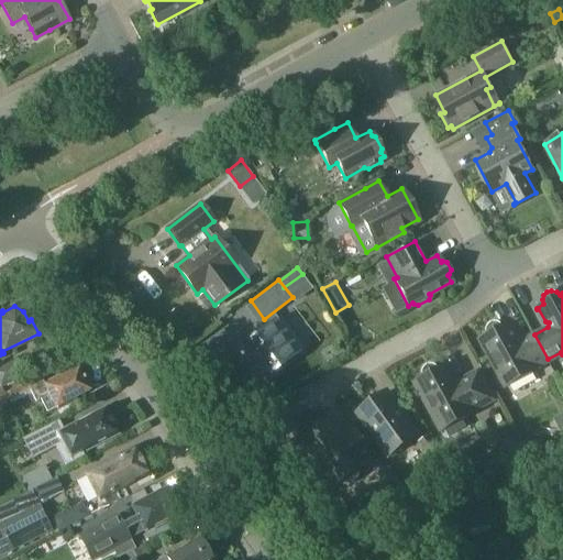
[(301,350),(277,318),(238,348),(262,380),(301,350)]
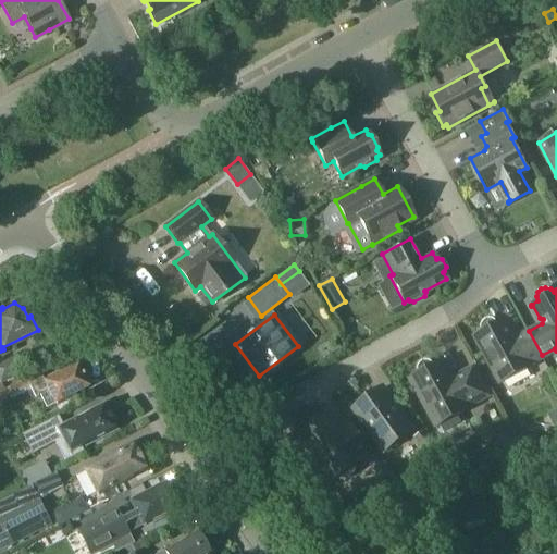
[(542,355),(529,331),(515,339),(510,337),(511,334),(504,320),(505,320),(505,319),(497,322),(494,319),(490,318),(485,319),(482,322),(481,327),(482,331),(474,334),(475,336),(477,335),(500,380),(499,380),(500,381),(529,365),(528,362),(542,355)]
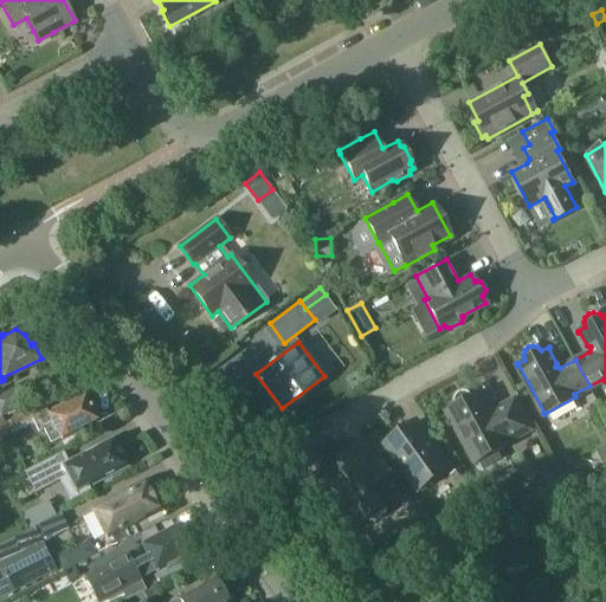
[(0,419),(28,405),(18,384),(0,393),(0,419)]
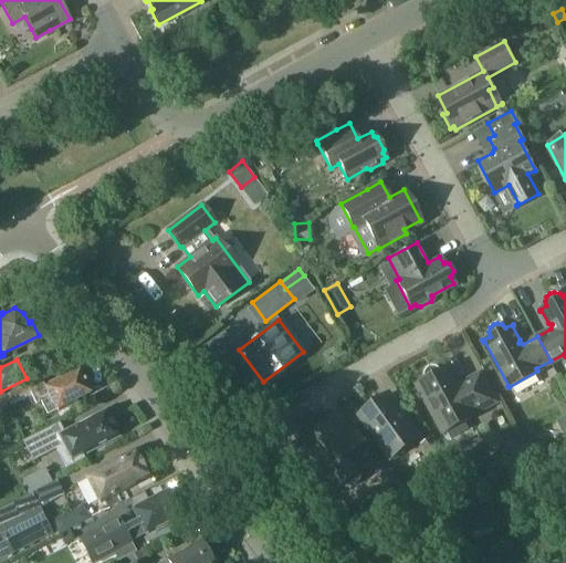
[(442,430),(443,431),(447,430),(450,437),(468,427),(464,420),(475,414),(474,412),(495,400),(480,373),(458,385),(449,367),(450,366),(449,365),(441,369),(438,366),(433,365),(429,366),(426,369),(425,374),(425,378),(417,383),(418,384),(419,384),(443,430),(442,430)]
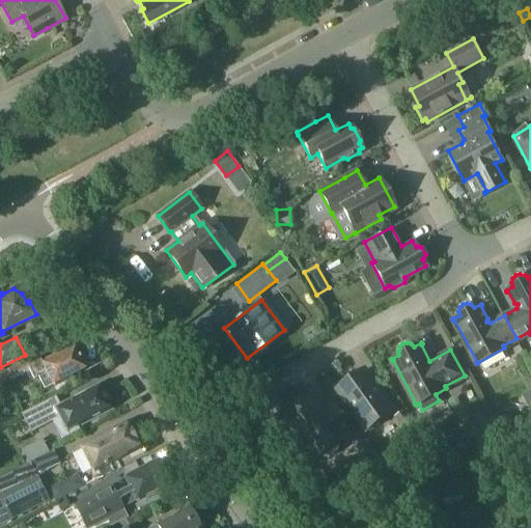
[(82,366),(78,358),(80,357),(74,344),(42,360),(36,351),(23,358),(32,376),(36,373),(43,386),(51,382),(52,384),(71,373),(70,372),(82,366)]
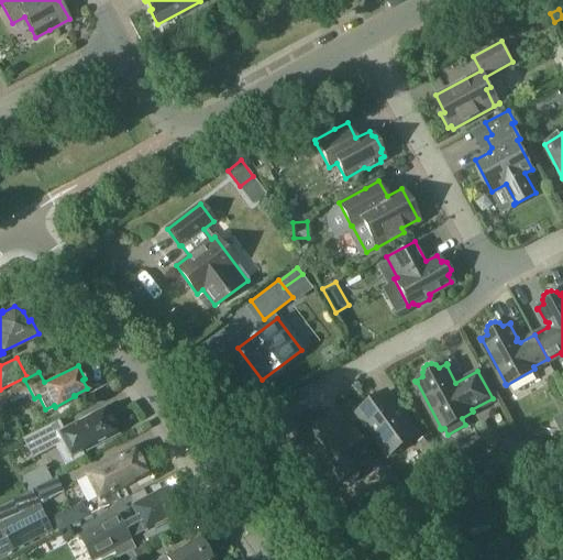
[(24,381),(0,392),(0,407),(31,393),(24,381)]
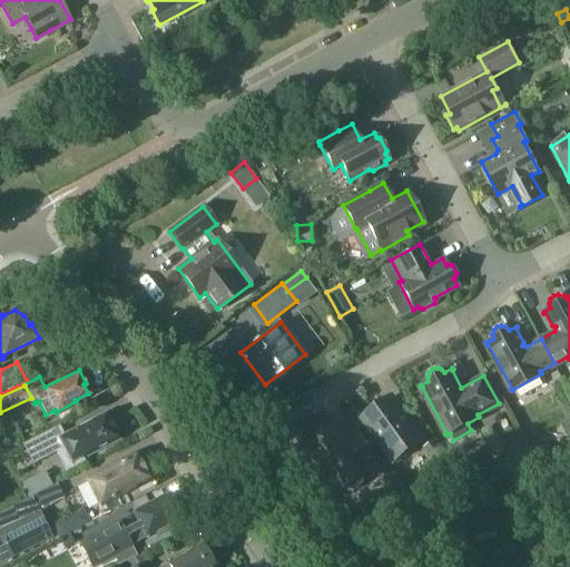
[(421,440),(390,396),(363,416),(373,430),(371,432),(380,443),(382,442),(394,459),(421,440)]
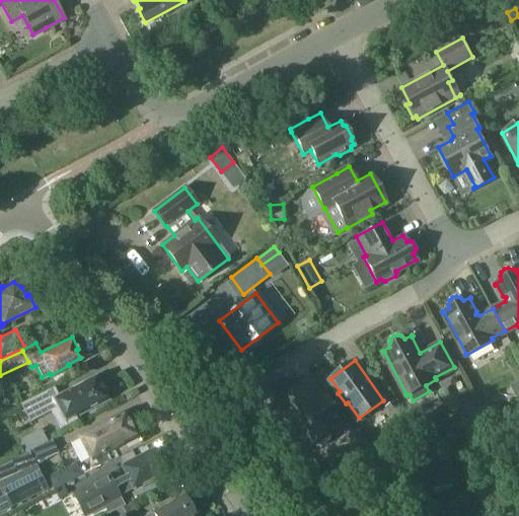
[(96,374),(62,392),(63,392),(59,394),(54,385),(21,402),(30,419),(52,408),(61,426),(76,418),(75,415),(108,397),(96,374)]
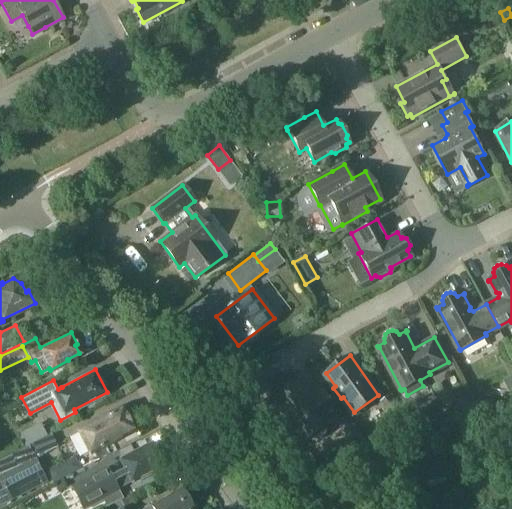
[(329,428),(326,424),(329,422),(327,420),(339,411),(324,389),(312,398),(299,381),(276,399),(288,414),(285,416),(294,429),(297,427),(306,439),(311,435),(314,439),(320,439),(327,433),(329,428)]
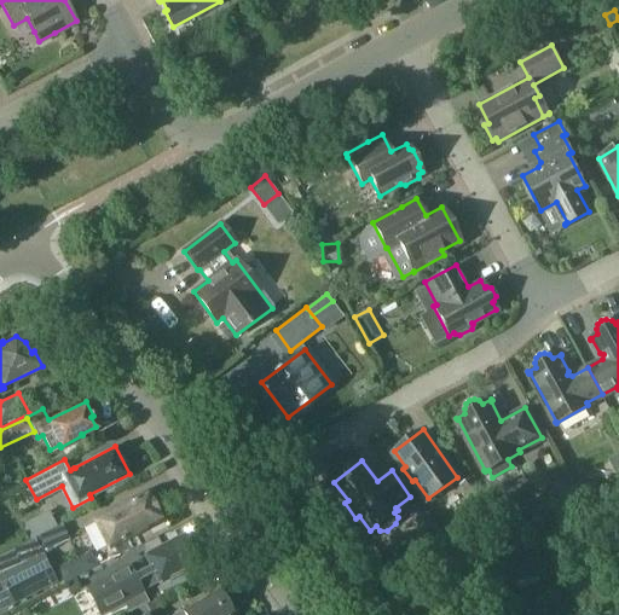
[(472,475),(460,483),(470,498),(482,489),(472,475)]
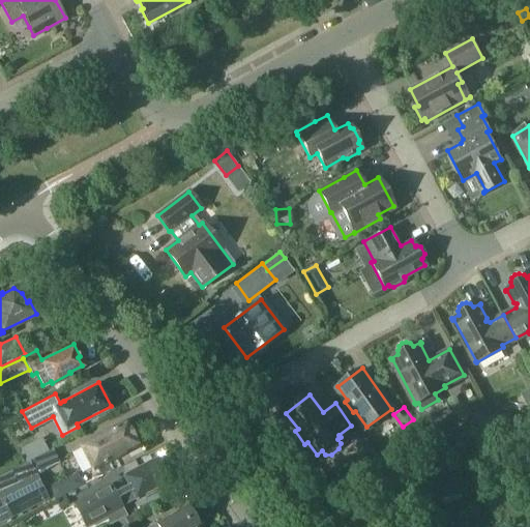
[(473,415),(478,426),(490,419),(484,409),(473,415)]
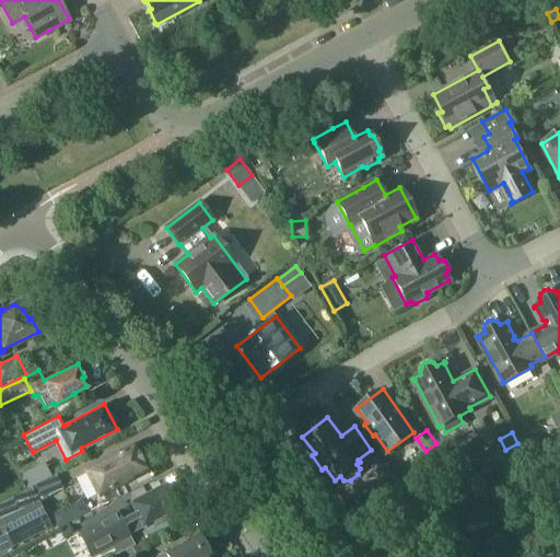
[(147,470),(135,445),(85,470),(98,495),(147,470)]
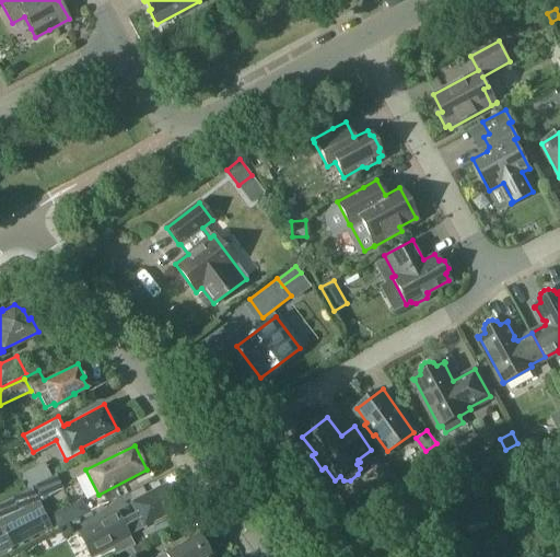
[(394,510),(407,500),(388,476),(375,487),(394,510)]
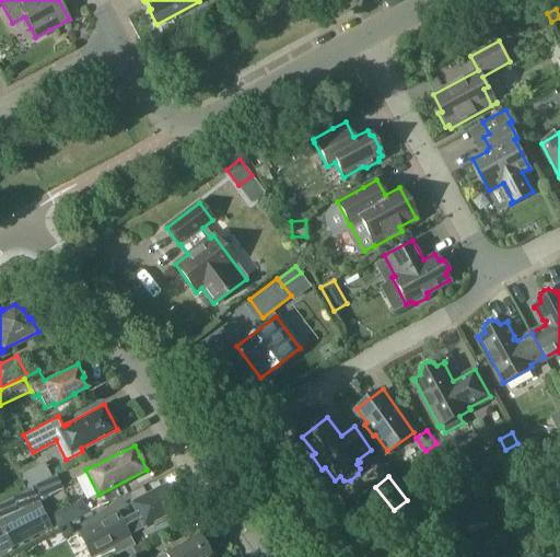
[(150,494),(150,492),(131,501),(137,511),(121,520),(116,510),(76,531),(77,532),(83,529),(93,547),(112,536),(120,552),(135,544),(129,534),(178,508),(172,495),(170,496),(164,487),(150,494)]
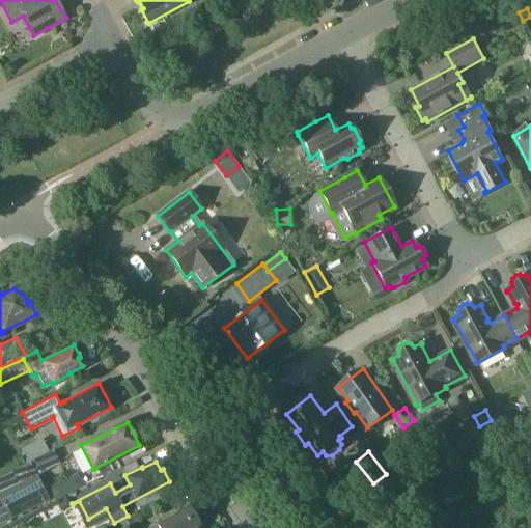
[(0,522),(47,499),(29,463),(0,477),(0,522)]
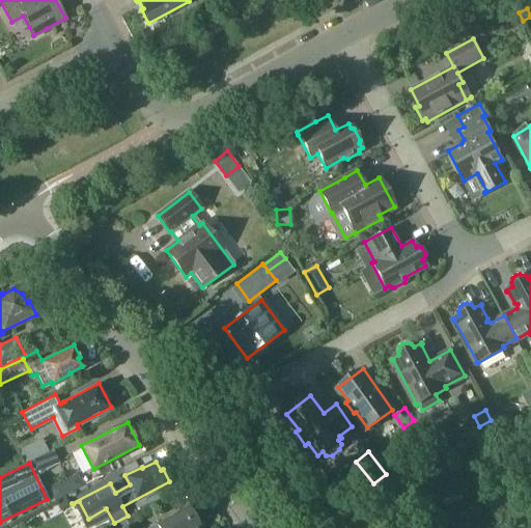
[(148,527),(199,527),(198,525),(199,522),(197,518),(193,517),(187,506),(148,527)]
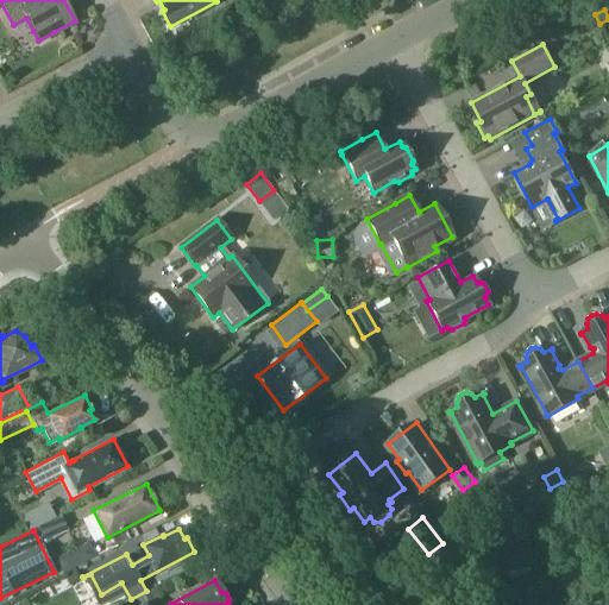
[(150,590),(136,597),(139,604),(154,597),(150,590)]
